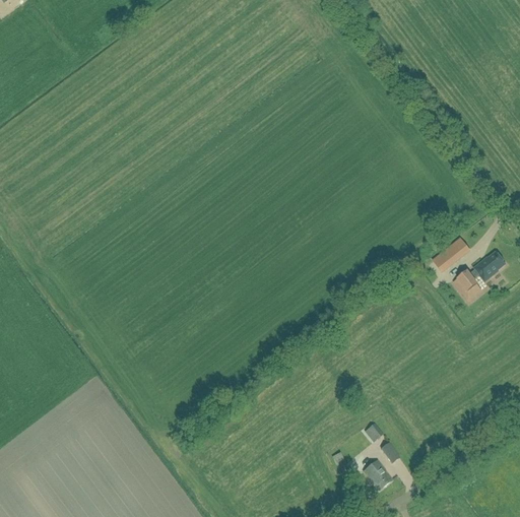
[(468,248),(460,238),(452,245),(460,255),(468,248)]
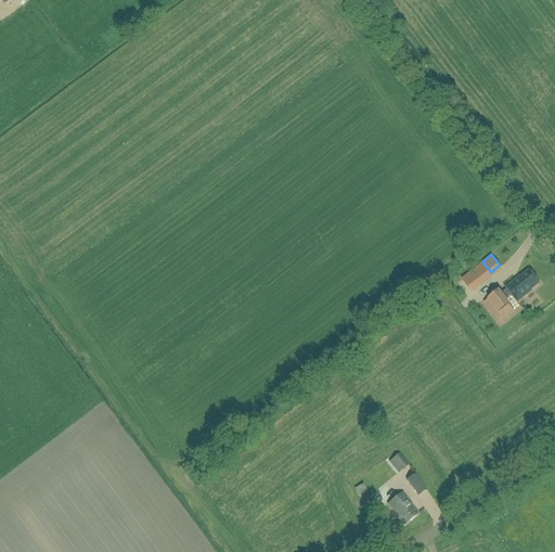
[(539,281),(529,269),(517,279),(516,278),(506,285),(507,287),(501,292),(499,289),(485,299),(495,313),(510,303),(504,297),(512,292),(517,299),(531,289),(531,287),(539,281)]
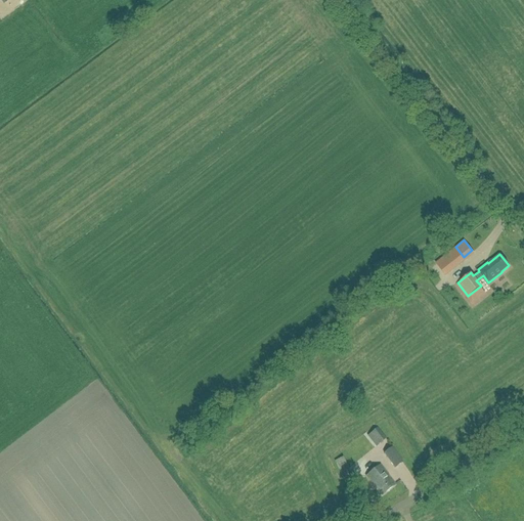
[(376,444),(386,436),(377,426),(366,434),(376,444)]
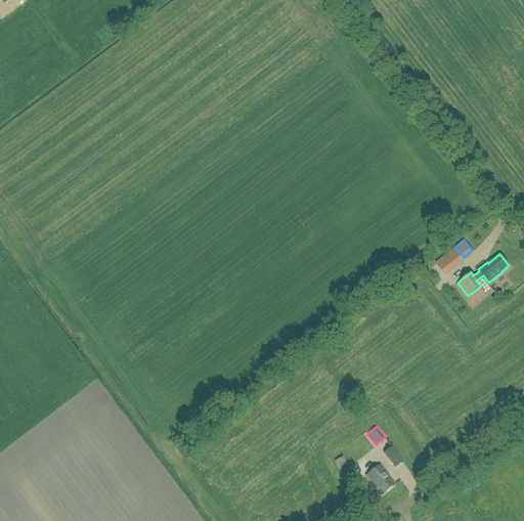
[(391,446),(383,452),(394,468),(402,462),(391,446)]
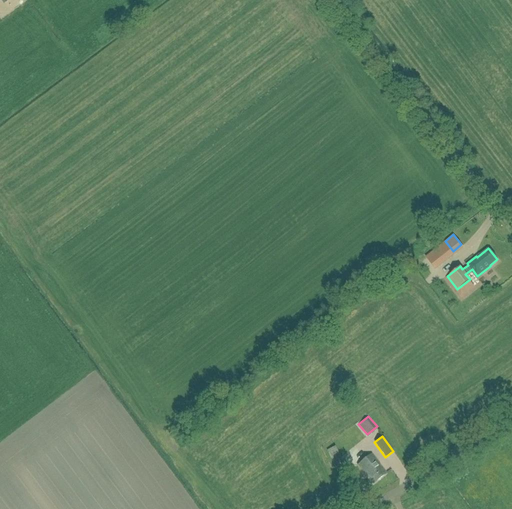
[(342,460),(335,445),(334,446),(327,449),(335,466),(338,471),(349,465),(345,458),(342,460)]
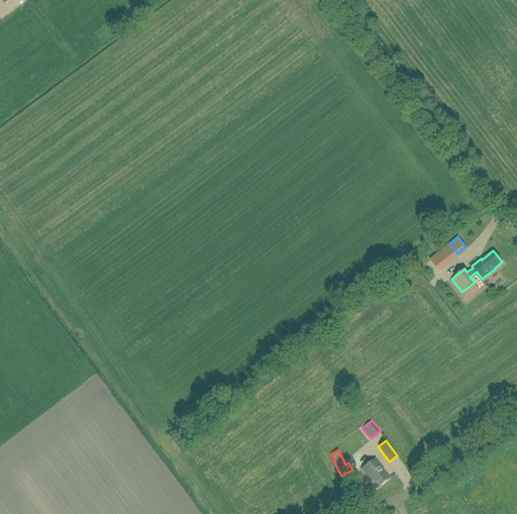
[(377,487),(389,476),(383,469),(384,468),(375,456),(360,468),(370,480),(371,479),(377,487)]
